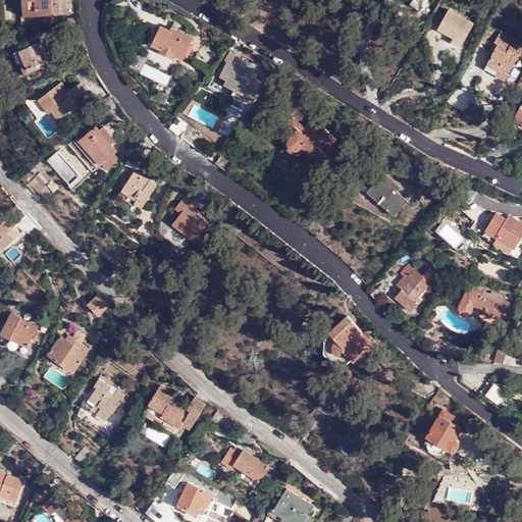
[(22,0),(23,2),(23,10),(48,9),(48,13),(67,12),(66,1),(59,2),(59,0),(22,0)]
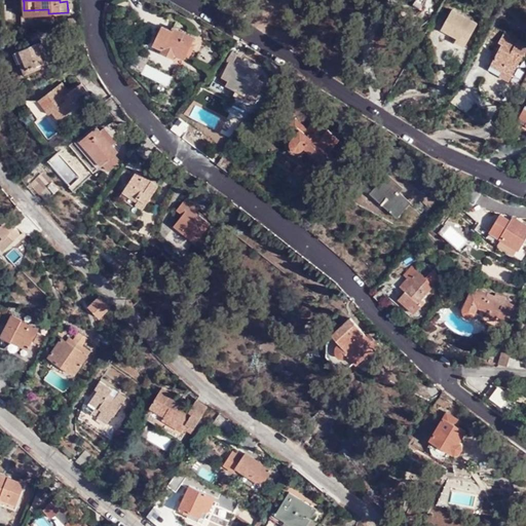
[(442,29),(456,38),(458,36),(467,41),(477,24),(452,10),(442,29)]
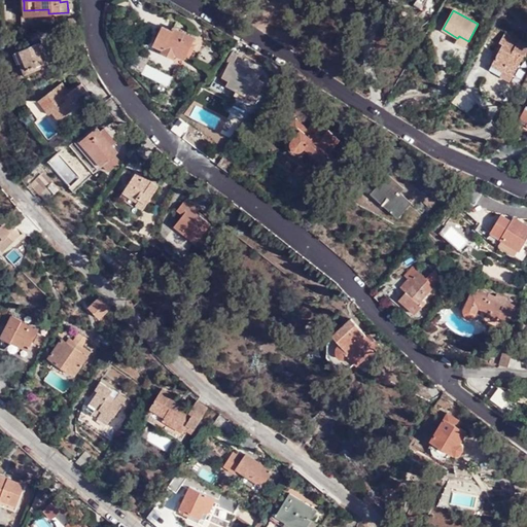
[(187,53),(189,45),(192,39),(185,36),(189,27),(176,20),(170,30),(162,26),(153,44),(162,47),(176,55),(184,58),(187,53)]
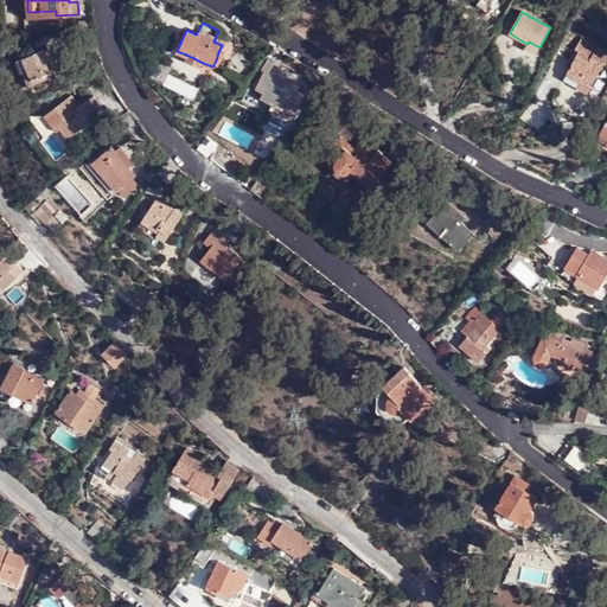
[(567,75),(577,80),(580,76),(593,83),(606,56),(606,50),(582,37),(575,49),(579,51),(567,75)]
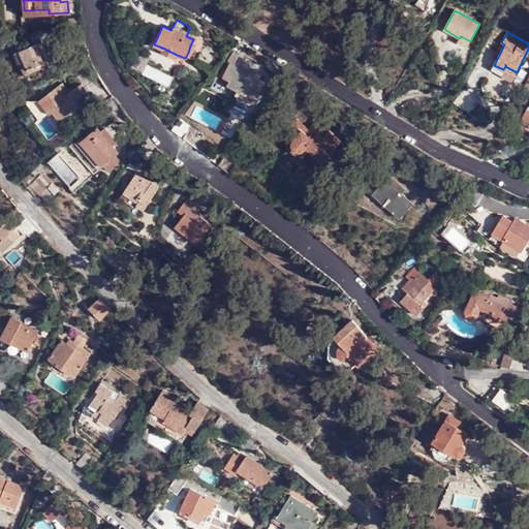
[(461,36),(459,38),(458,41),(467,47),(470,41),(461,36)]
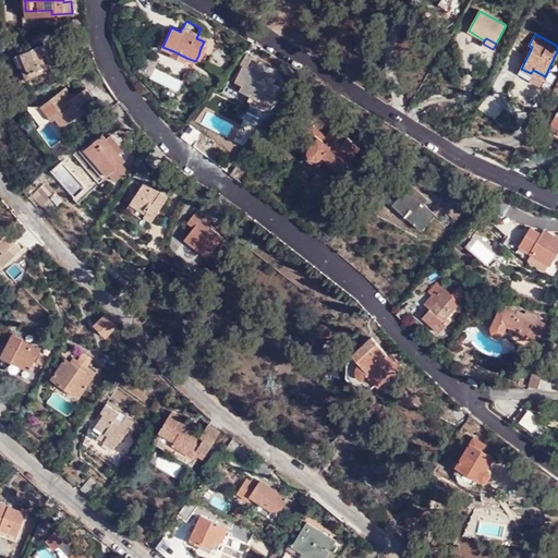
[(49,56),(47,50),(43,52),(39,45),(15,55),(25,79),(39,72),(38,69),(46,65),(47,68),(62,61),(58,52),(49,56)]
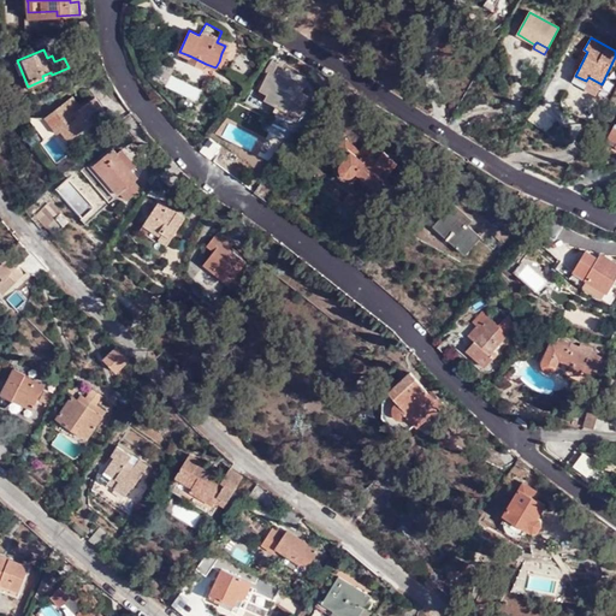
[(206,64),(189,55),(187,60),(203,67),(206,64)]
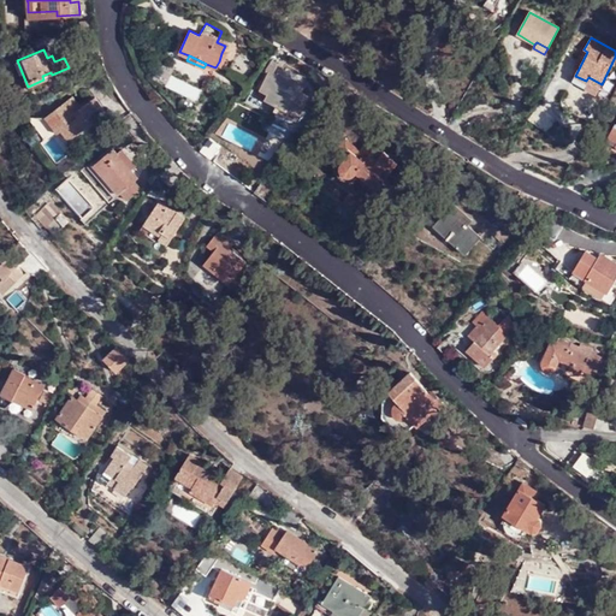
[(274,70),(277,64),(270,59),(266,66),(270,67),(259,89),(266,93),(264,99),(274,104),(298,116),(308,95),(296,89),(298,82),(279,72),(274,70)]
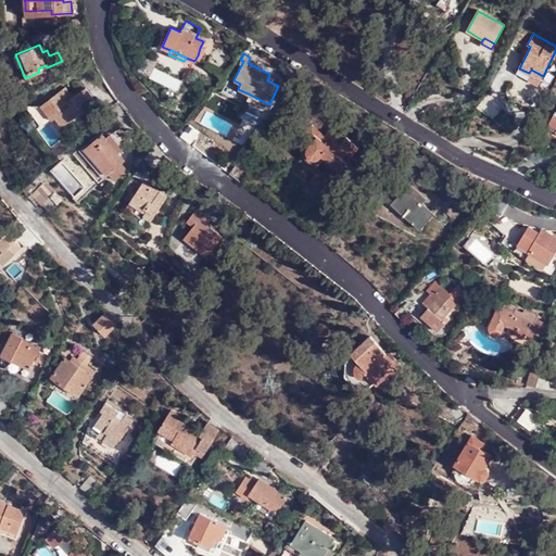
[(531,70),(529,73),(541,79),(543,76),(531,70)]
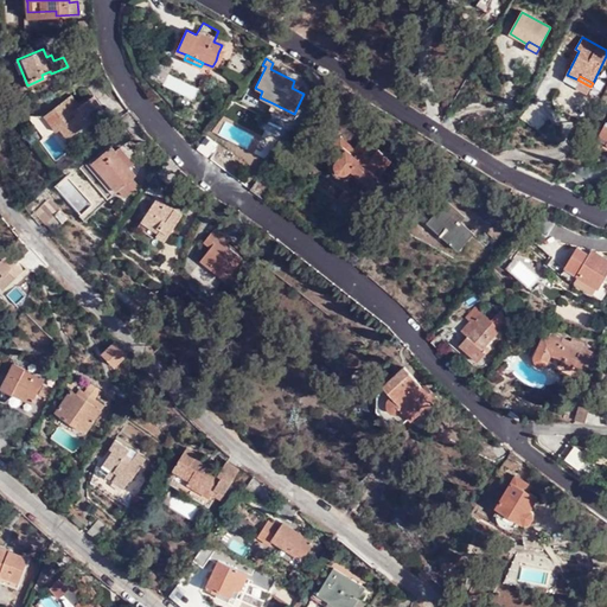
[(71,94),(48,112),(61,128),(68,138),(95,116),(91,110),(101,103),(94,95),(80,106),(71,94)]
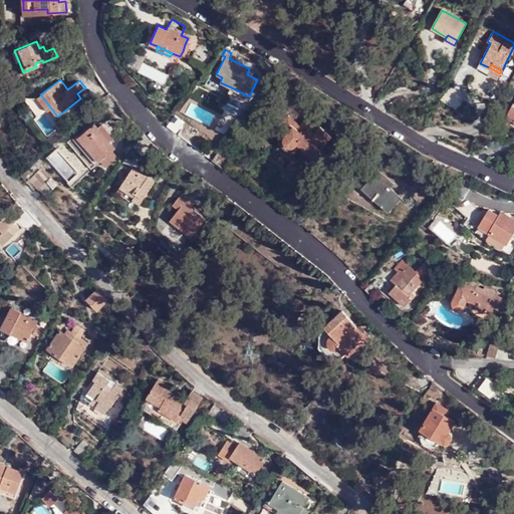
[(249,96),(229,86),(227,91),(247,100),(249,96)]
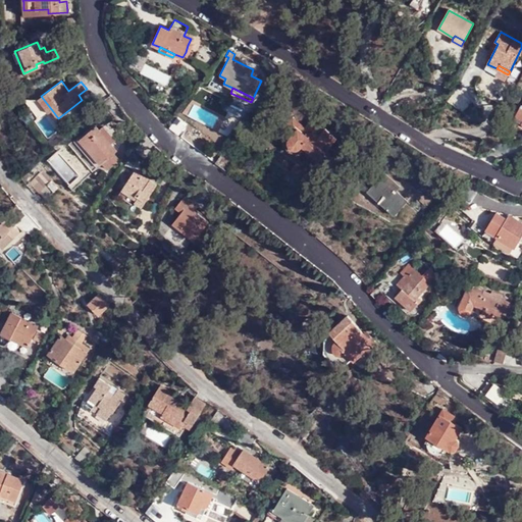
[(52,110),(41,96),(38,98),(49,112),(52,110)]
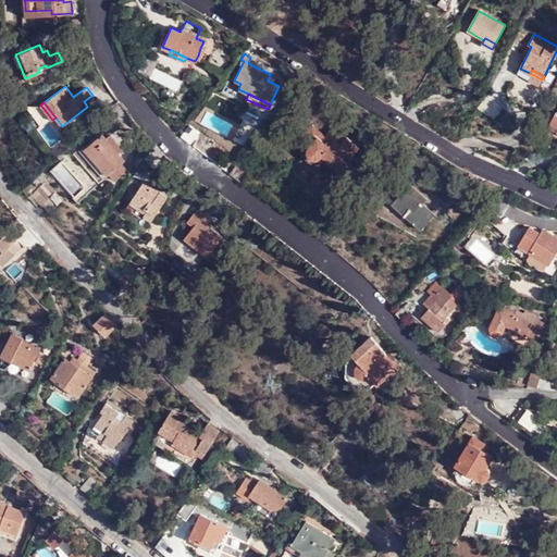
[(254,123),(244,119),(242,123),(251,128),(254,123)]
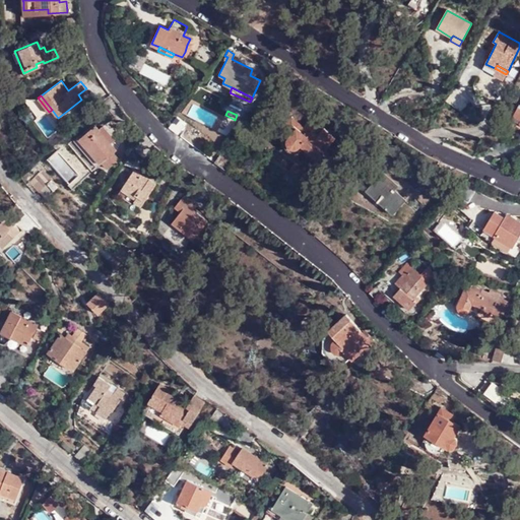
[(169,128),(177,133),(187,120),(179,114),(169,128)]
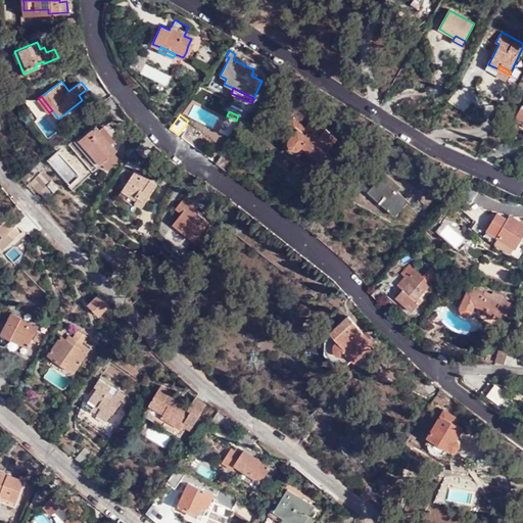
[(293,121),(286,128),(292,134),(289,137),(288,142),(289,145),(291,148),(294,149),(297,150),(299,149),(303,147),(319,159),(323,161),(325,161),(328,160),(331,158),(331,155),(331,151),(329,149),(337,139),(329,132),(316,120),(313,124),(308,121),(304,126),(301,122),(298,126),(293,121)]
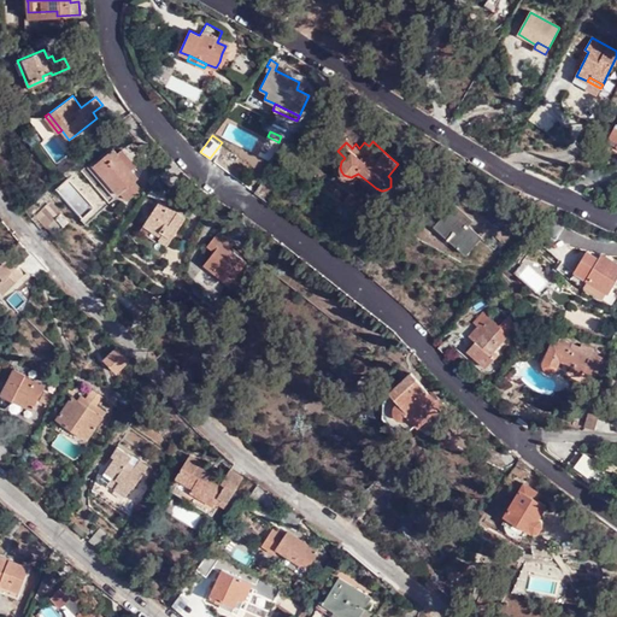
[(112,147),(95,162),(122,192),(128,199),(141,188),(135,180),(139,177),(133,169),(137,165),(123,147),(117,152),(112,147)]
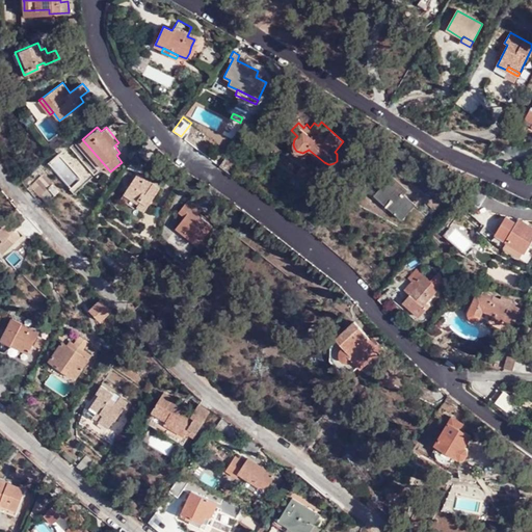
[(297,136),(291,130),(289,133),(293,136),(290,140),(290,143),(291,149),(293,152),(297,155),(300,156),(304,156),(309,154),(322,165),(324,162),(309,150),(304,152),(302,153),(299,152),(296,151),(294,148),(293,144),(294,139),(297,136)]
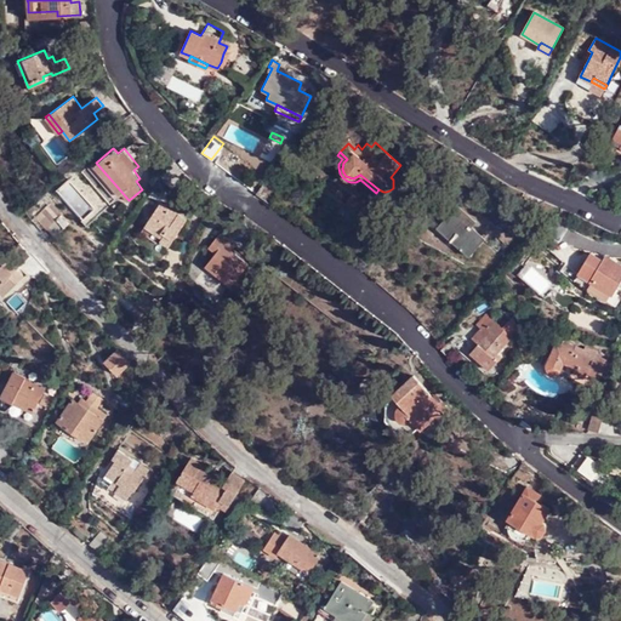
[(391,157),(400,165),(404,161),(394,153),(391,157)]
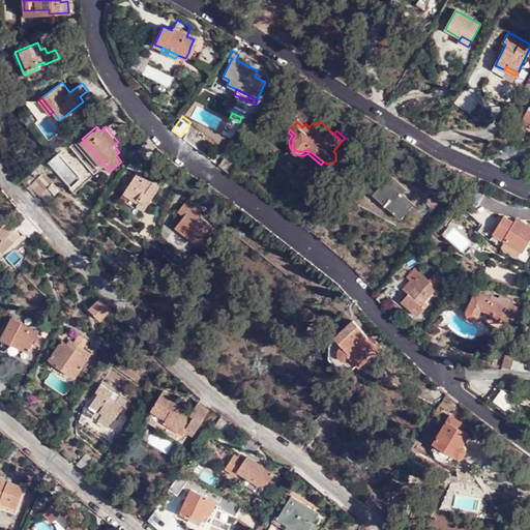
[(105,165),(82,139),(80,141),(101,167),(105,165)]
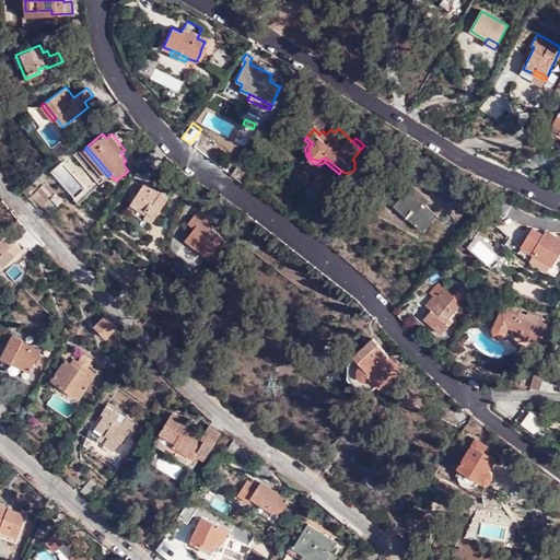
[(231,174),(244,183),(253,172),(241,162),(231,174)]
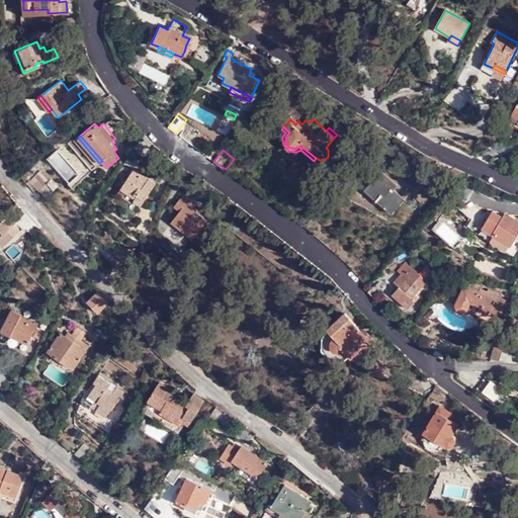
[(134,168),(120,188),(136,198),(134,200),(141,204),(155,183),(134,168)]
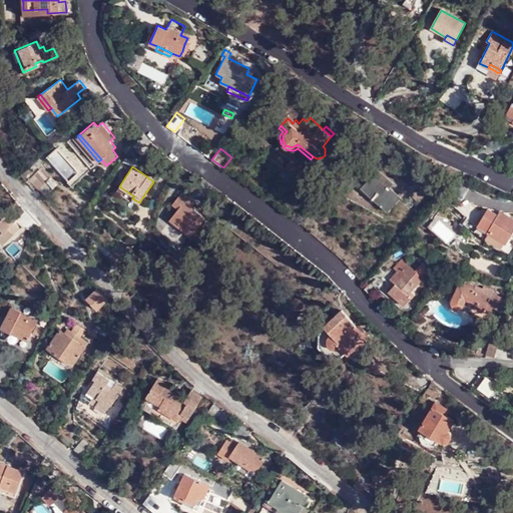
[(51,177),(43,168),(29,179),(44,196),(47,194),(46,193),(52,187),(49,182),(48,180),(51,177)]
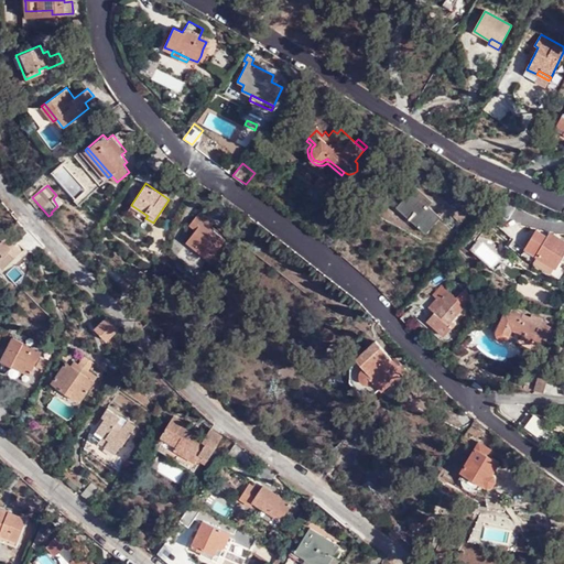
[(432,201),(414,185),(398,204),(426,231),(440,216),(429,206),(432,201)]
